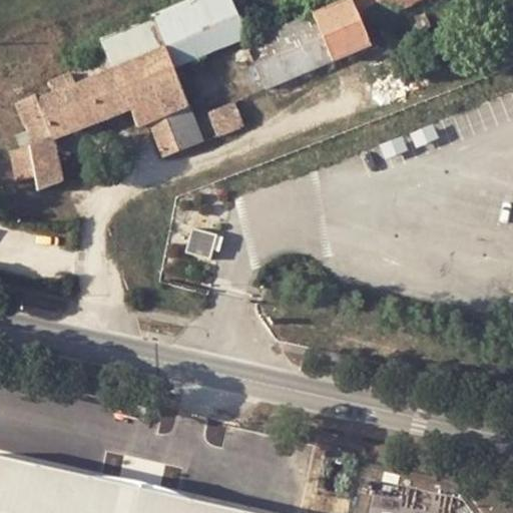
[(103,39),(108,53),(115,69),(163,48),(172,69),(245,35),(229,0),(194,0),(153,18),(103,39)]
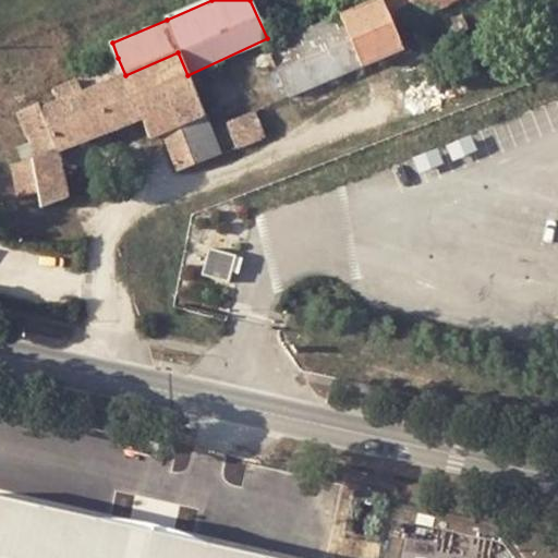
[(379,0),(339,17),(360,68),(401,50),(392,28),(379,0)]
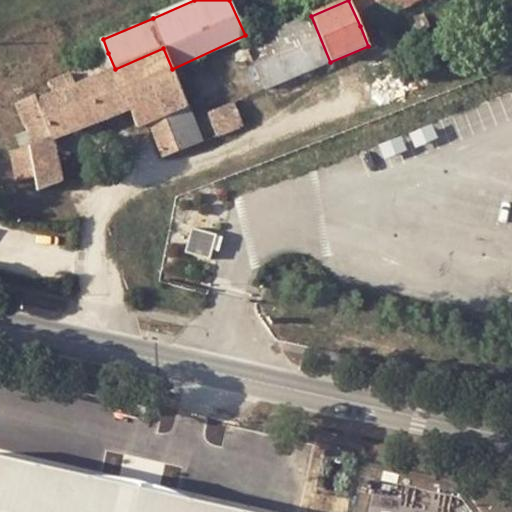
[(348,0),(360,26),(421,0),(348,0)]
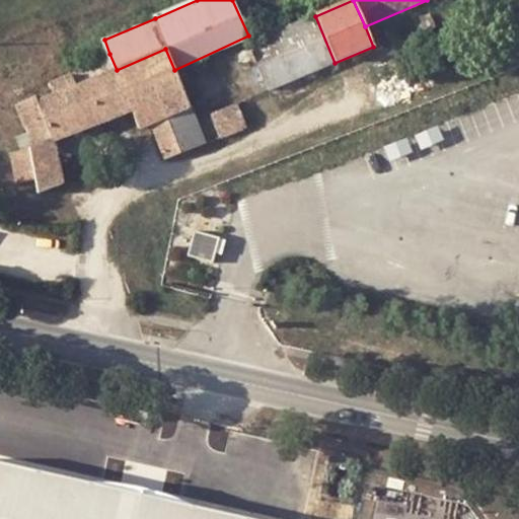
[(335,63),(315,16),(250,45),(270,91),(335,63)]
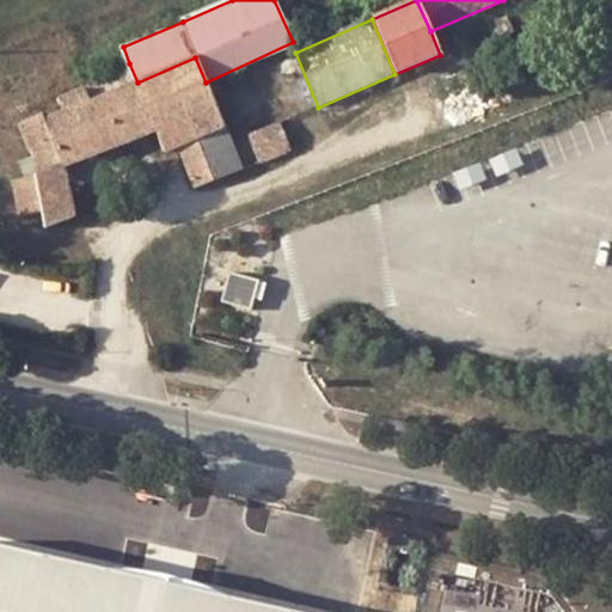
[(34,177),(40,214),(43,230),(71,219),(65,166),(112,148),(153,133),(161,155),(177,148),(195,189),(243,171),(233,146),(206,83),(195,57),(138,83),(129,63),(79,87),(80,92),(54,102),(59,115),(46,122),(44,116),(18,126),(31,160),(38,175),(34,177)]
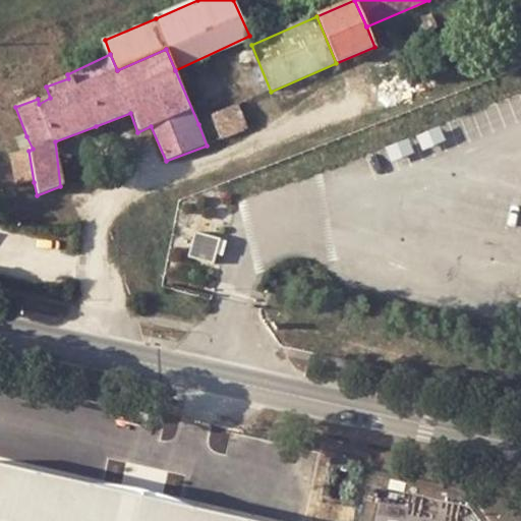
[(211,119),(219,141),(248,129),(236,101),(230,105),(231,110),(211,119)]
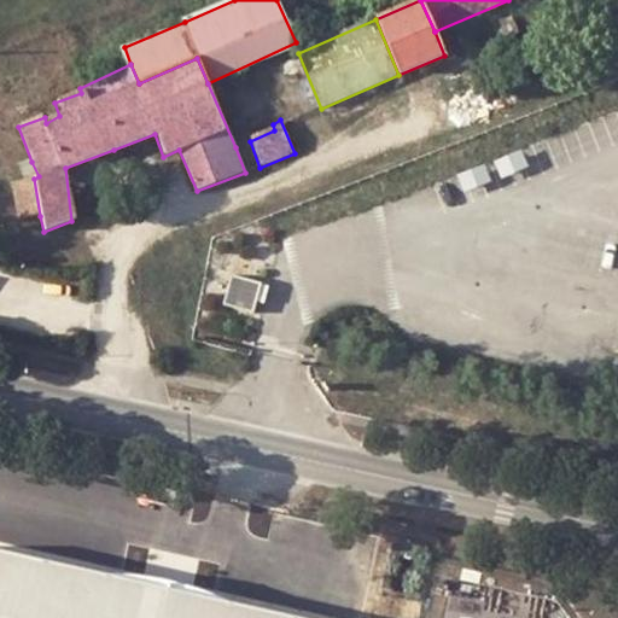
[(21,165),(23,179),(34,179),(39,176),(31,162),(21,165)]
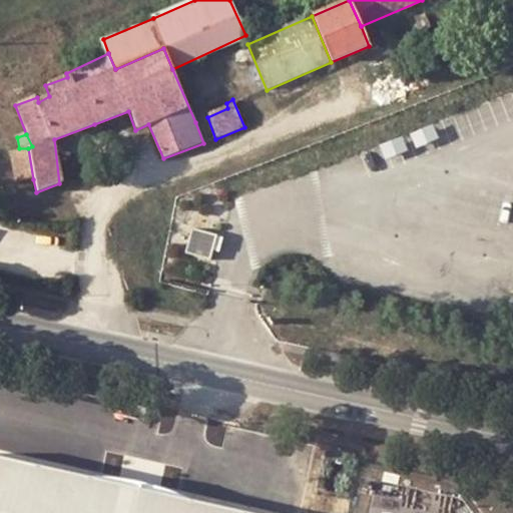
[(28,148),(19,148),(12,151),(15,184),(29,180),(33,179),(28,148)]
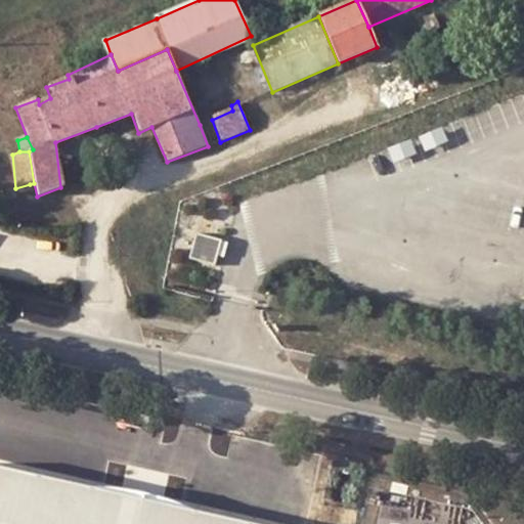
[(226,239),(200,232),(192,258),(219,265),(226,239)]
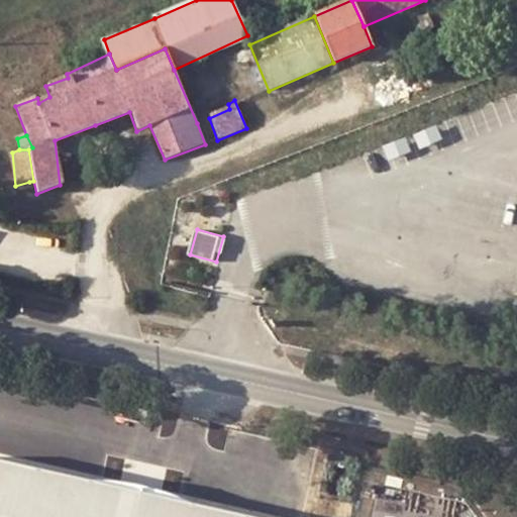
[(252,516),(0,460),(0,516),(252,516)]
